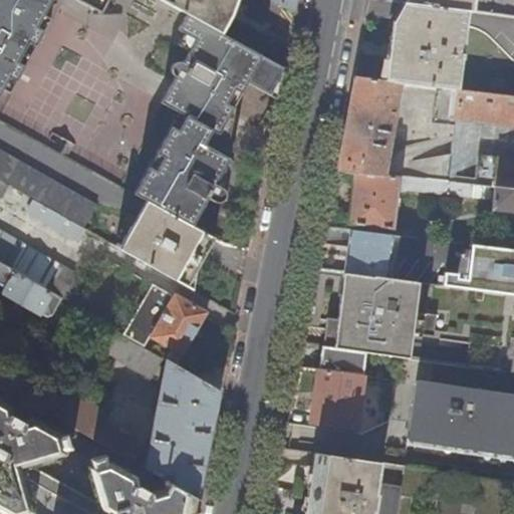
[(0,0),(0,89),(1,88),(8,91),(48,17),(42,13),(49,0),(0,0)]
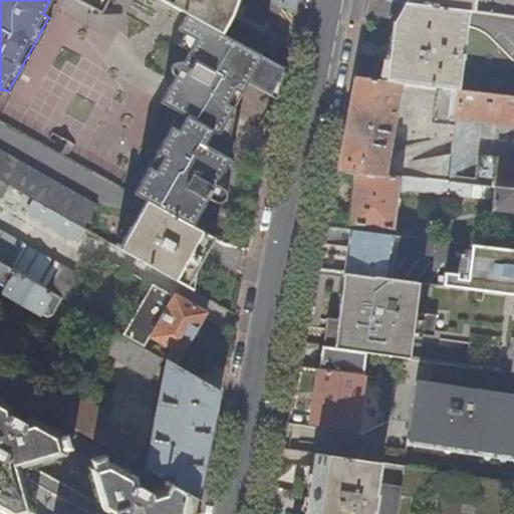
[(225,11),(231,0),(163,0),(184,11),(220,31),(229,13),(225,11)]
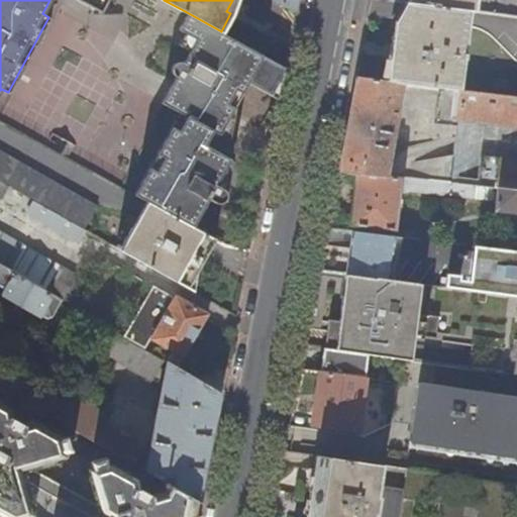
[(275,0),(296,11),(298,0),(275,0)]
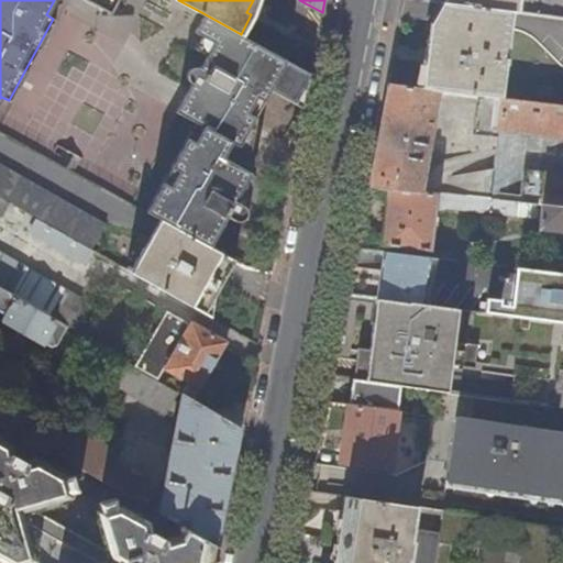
[(556,0),(555,18),(562,18),(562,0),(444,0),(445,3),(494,9),(512,12),(516,12),(517,0),(556,0)]
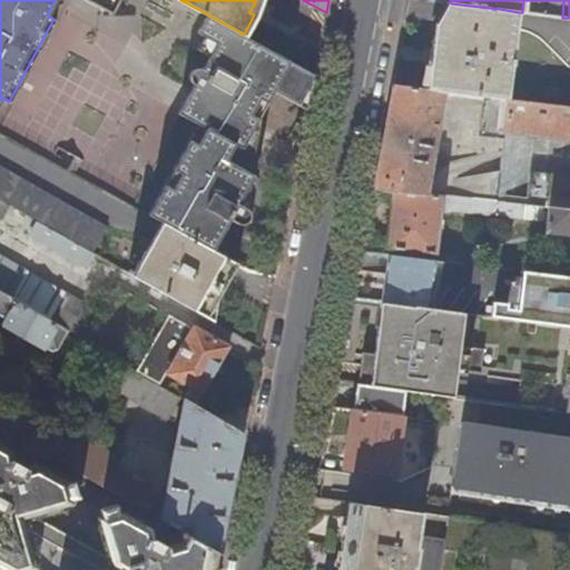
[(523,0),(522,12),(562,18),(563,0),(523,0)]
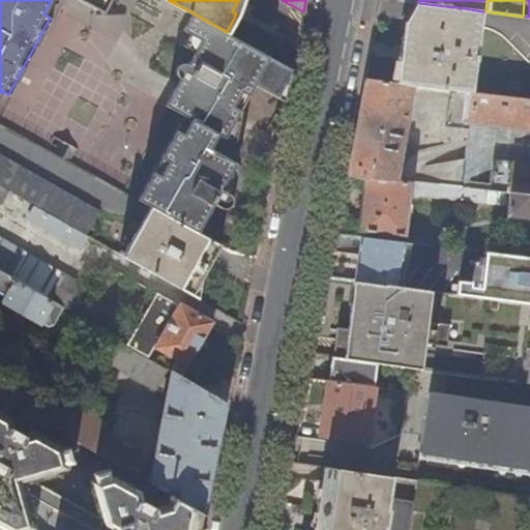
[(406,22),(398,84),(403,84),(410,24),(416,25),(419,3),(417,3),(406,22)]
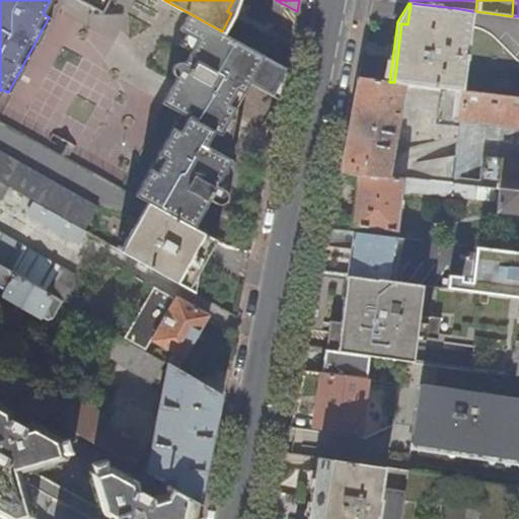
[(401,23),(394,82),(405,83),(440,87),(463,90),(470,26),(472,11),(455,8),(411,3),(408,24),(401,23)]
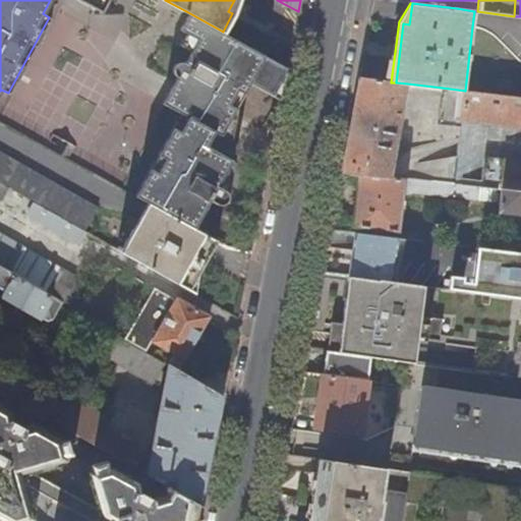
[(250,81),(281,99),(288,66),(223,32),(186,11),(177,25),(183,30),(177,42),(189,49),(184,58),(181,58),(178,58),(175,61),(174,64),(173,67),(174,70),(176,72),(161,103),(178,112),(134,195),(150,204),(193,228),(210,198),(217,203),(219,203),(221,203),(224,200),(226,197),(227,195),(237,147),(221,137),(250,81)]
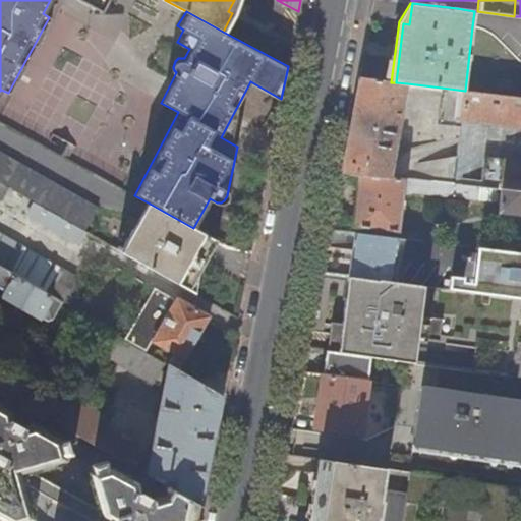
[(520,60),(520,16),(514,16),(477,11),(474,11),(472,26),(480,29),(484,30),(489,33),(493,35),(501,41),(520,60)]
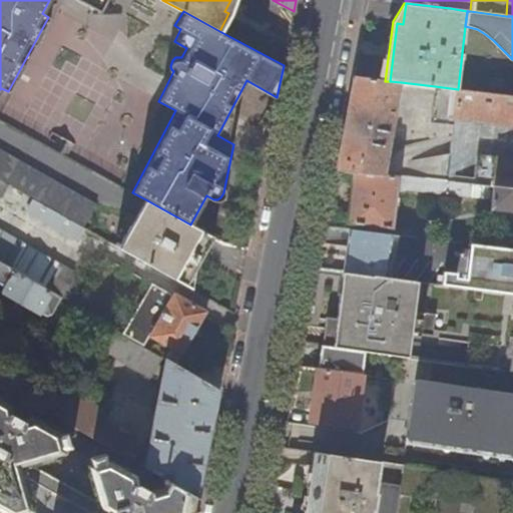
[(465,26),(458,89),(459,89),(512,95),(512,59),(493,40),(485,34),(482,32),(477,29),(473,28),(465,26)]
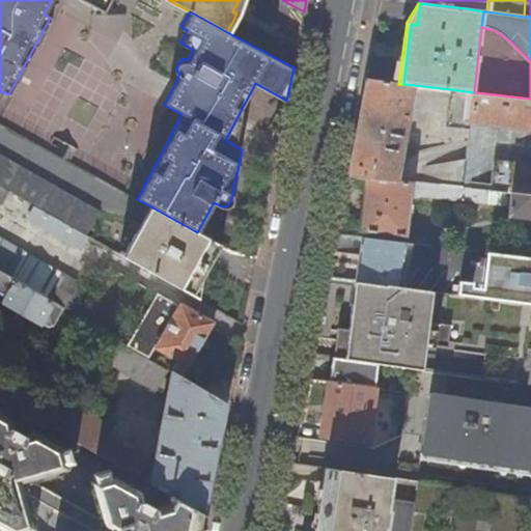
[(397,182),(415,85),(403,84),(398,84),(365,80),(357,127),(346,175),(365,177),(397,182)]
